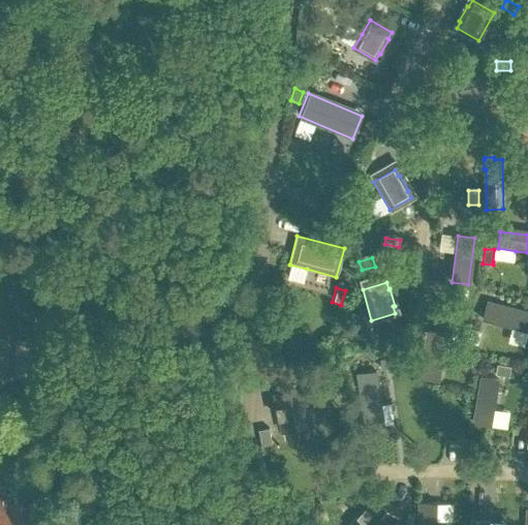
[(454,289),(453,299),(465,300),(466,291),(454,289)]
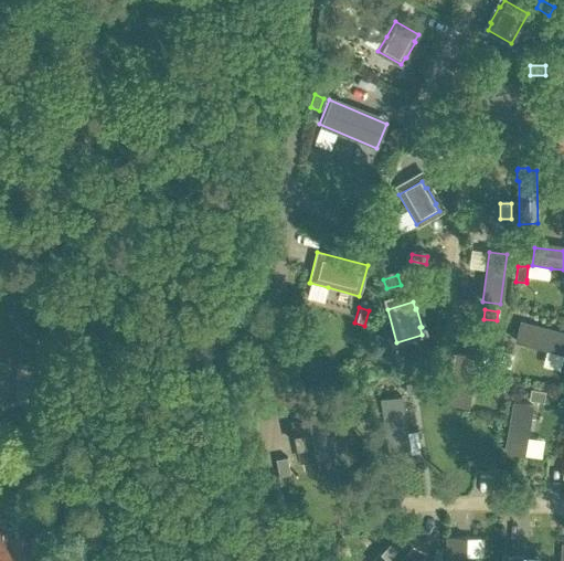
[(563,337),(521,327),(517,345),(562,356),(563,348),(563,337)]
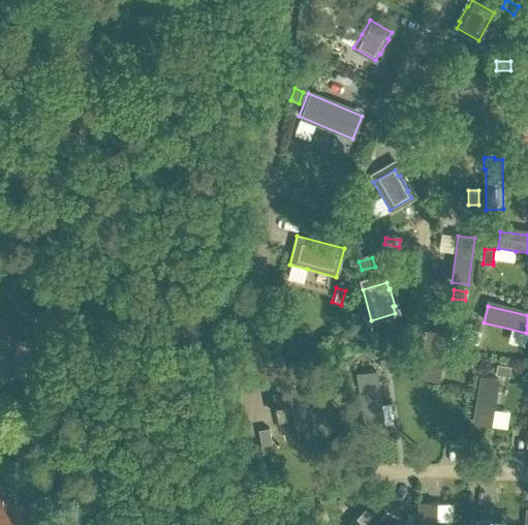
[(412,331),(410,340),(423,342),(424,333),(412,331)]
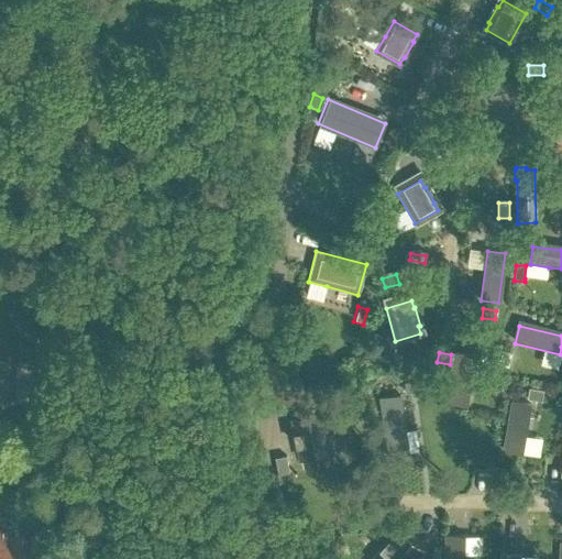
[(503,352),(498,366),(508,369),(511,354),(503,352)]
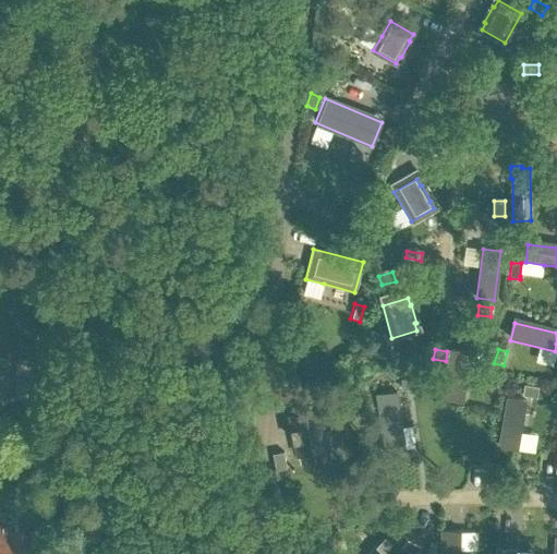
[(444,401),(463,404),(470,354),(451,351),(444,401)]
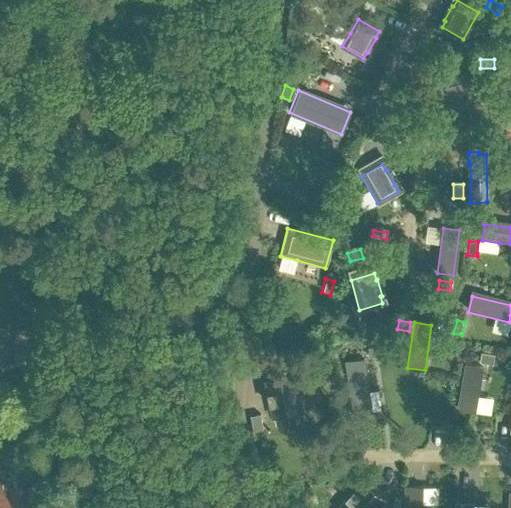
[(53,356),(54,340),(44,340),(45,334),(16,332),(14,365),(43,367),(43,355),(53,356)]
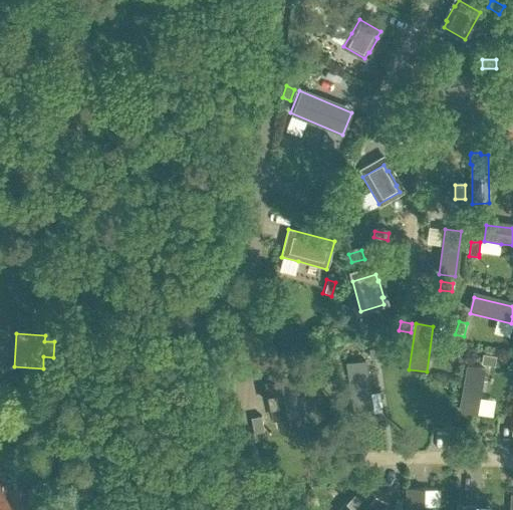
[(381,351),(368,352),(369,359),(382,357),(381,351)]
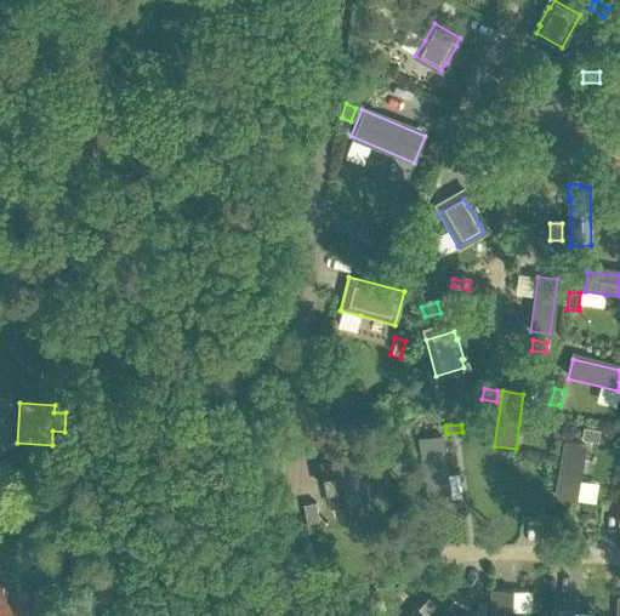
[(584,429),(581,440),(595,444),(597,433),(584,429)]
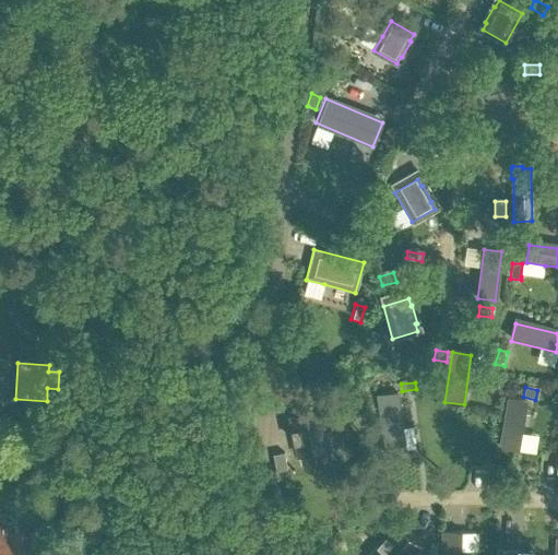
[(404,450),(396,394),(375,397),(382,452),(404,450)]
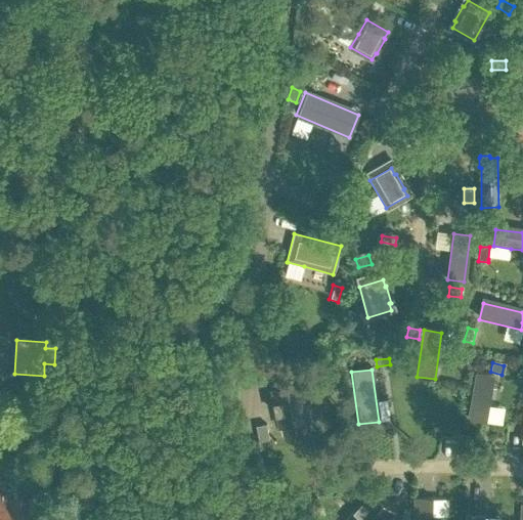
[(476,376),(469,420),(487,423),(494,379),(476,376)]
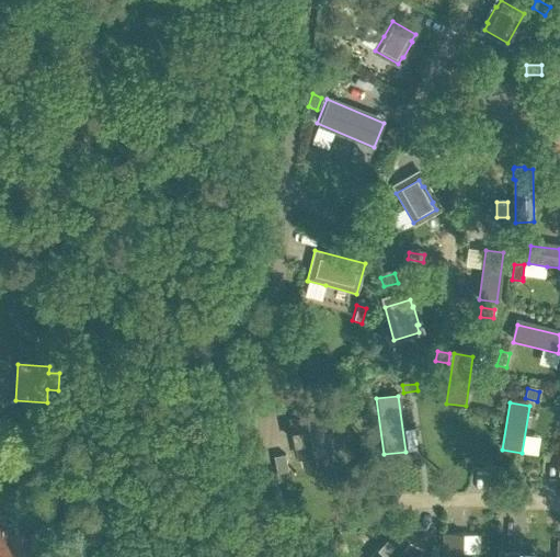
[(44,446),(46,405),(25,404),(23,445),(44,446)]
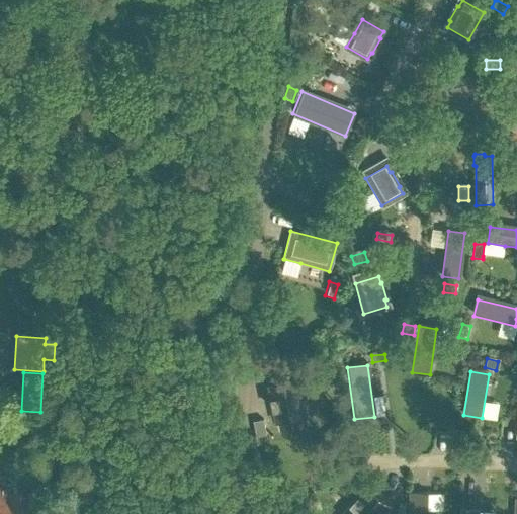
[(276,425),(277,424),(303,419),(305,419),(297,382),(268,389),(276,425)]
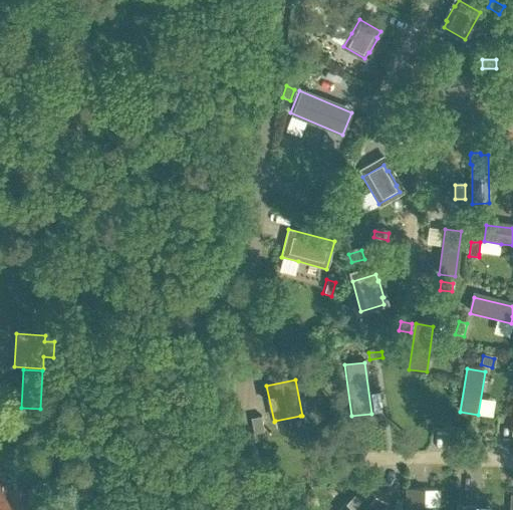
[(251,423),(254,436),(263,434),(260,420),(251,423)]
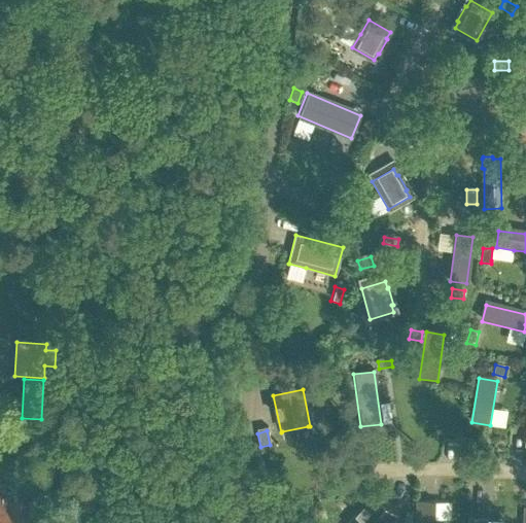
[(39,522),(41,504),(0,499),(0,522),(39,522)]
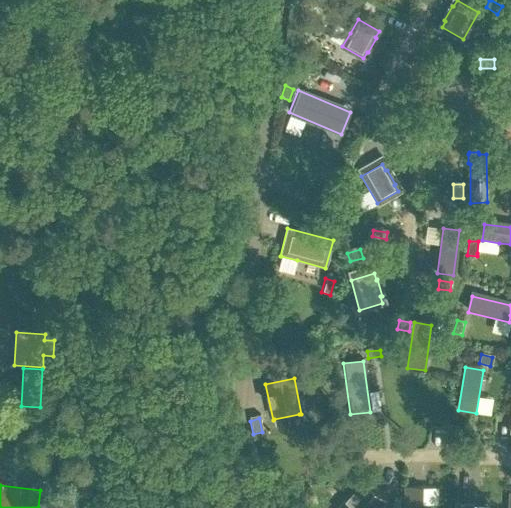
[(360,485),(341,507),(379,507),(383,503),(360,485)]
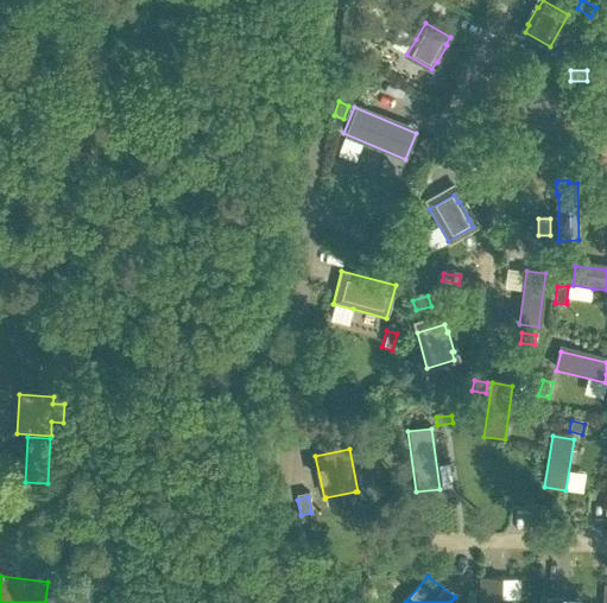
[(481,584),(480,602),(499,602),(500,584),(481,584)]
